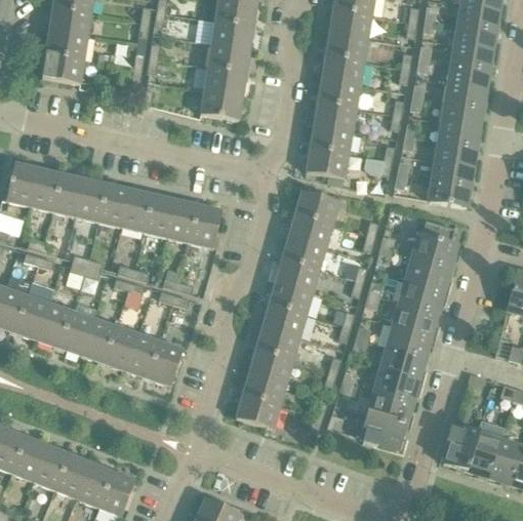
[(92,14),(94,0),(54,0),(53,8),(92,14)]
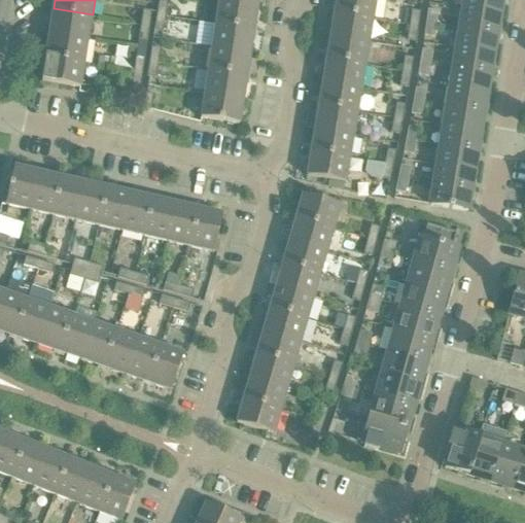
[(167,13),(169,0),(160,0),(158,12),(167,13)]
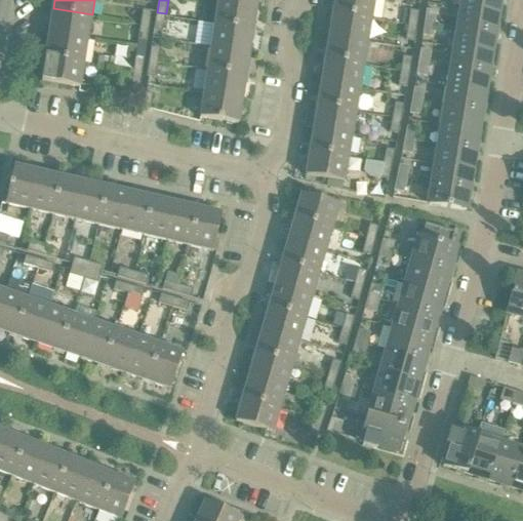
[(254,28),(257,5),(226,0),(219,0),(215,22),(254,28)]
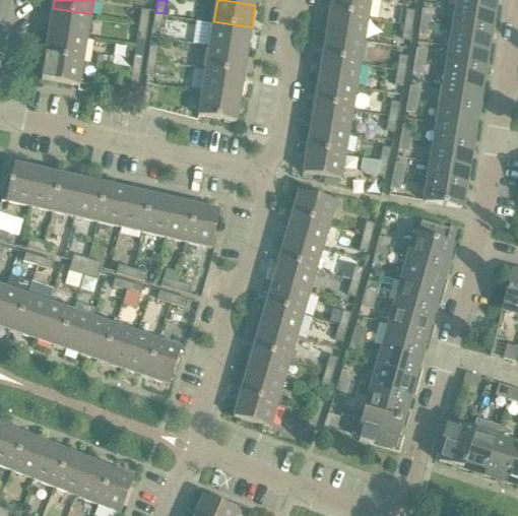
[(369,16),(371,0),(332,0),(331,10),(369,16)]
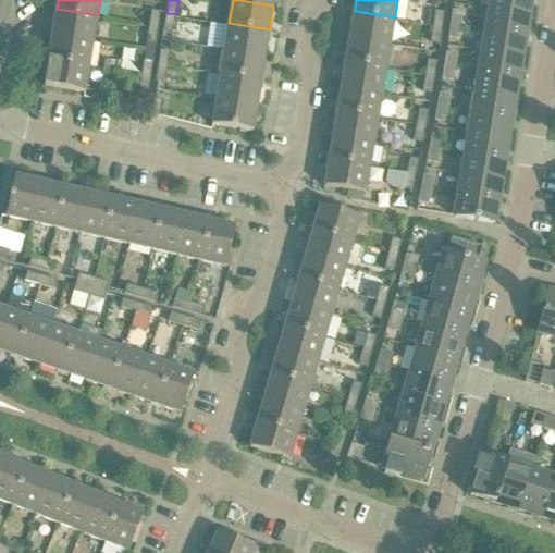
[(530,12),(531,0),(491,0),(490,5),(530,12)]
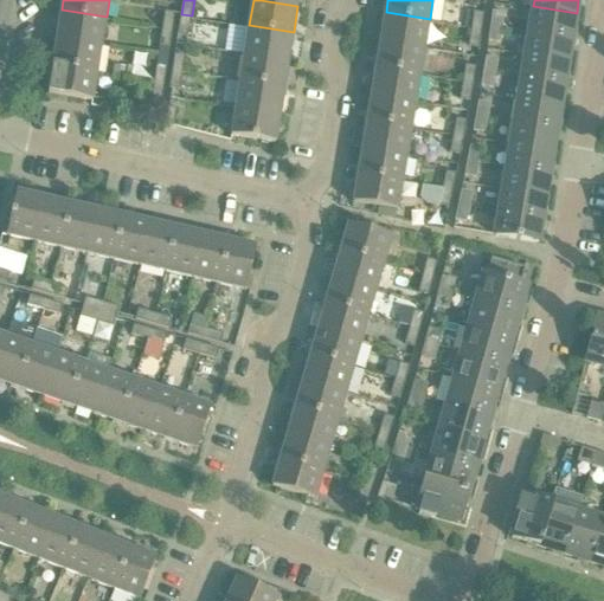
[(573,36),(577,13),(533,6),(529,28),(573,36)]
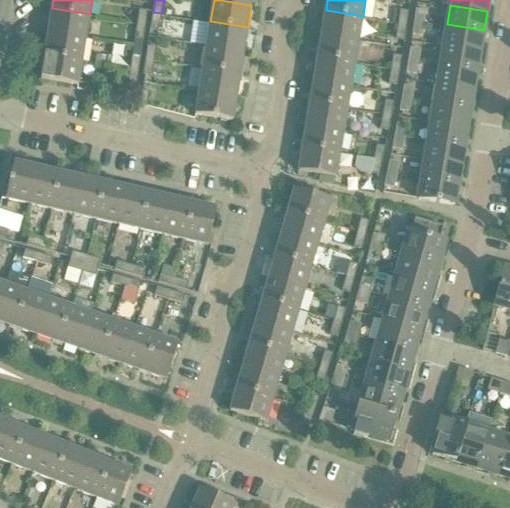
[(147,23),(149,8),(140,7),(138,22),(147,23)]
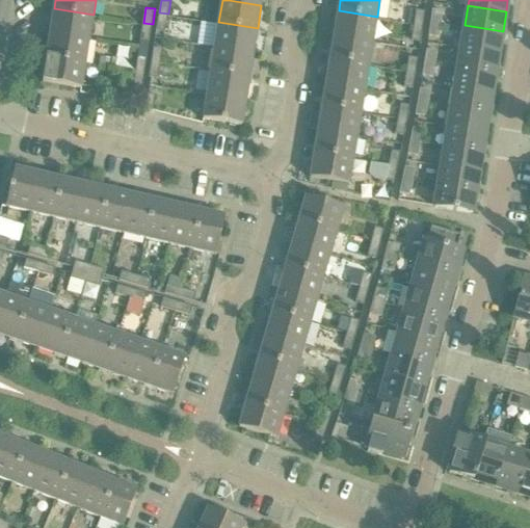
[(442,22),(444,8),(433,7),(431,21),(442,22)]
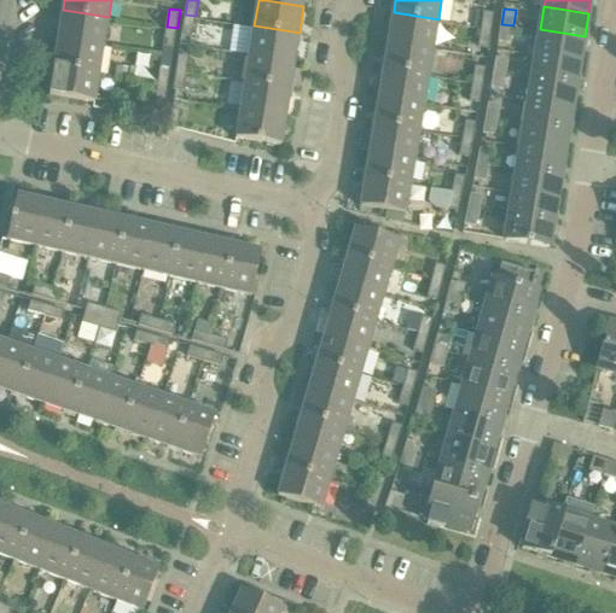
[(104,44),(109,17),(63,10),(59,36),(104,44)]
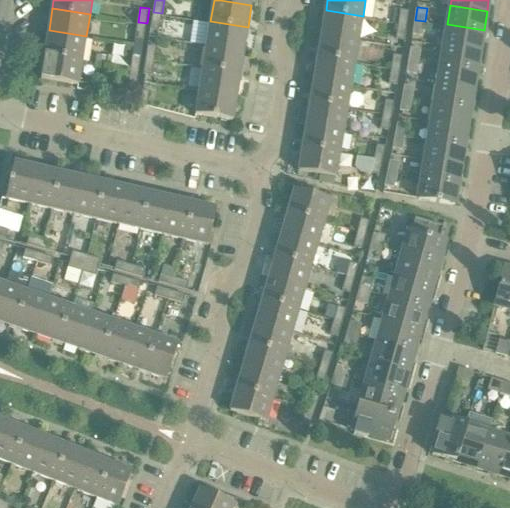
[(407,23),(409,9),(401,8),(399,22),(407,23)]
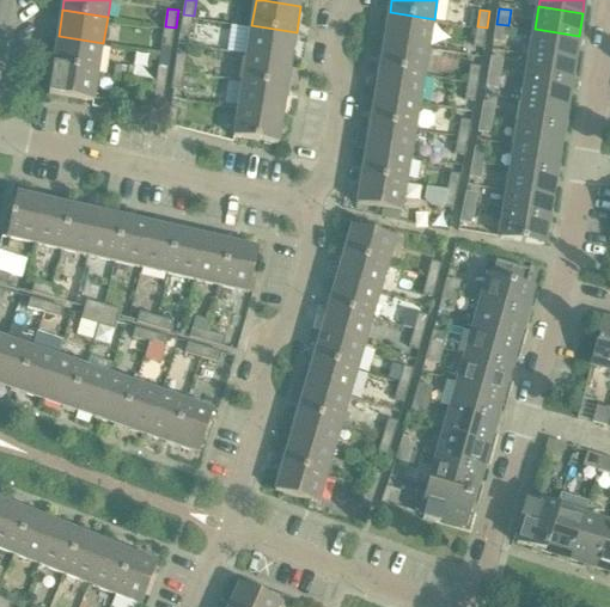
[(429,48),(434,19),(390,12),(385,40),(429,48)]
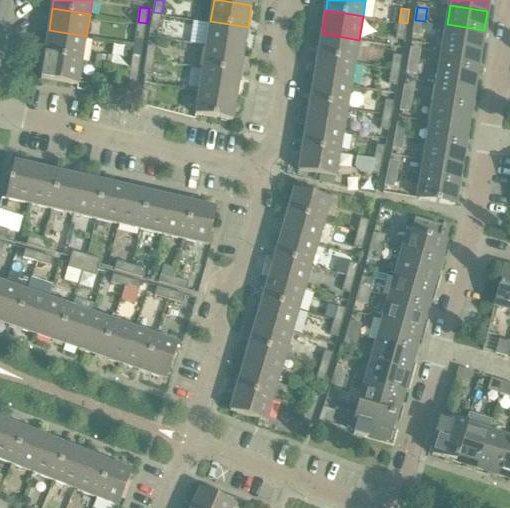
[(160,28),(162,13),(153,12),(151,27),(160,28)]
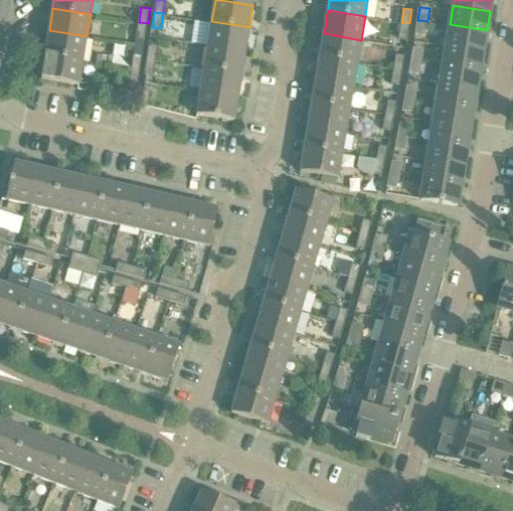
[(425,33),(428,21),(417,20),(415,32),(425,33)]
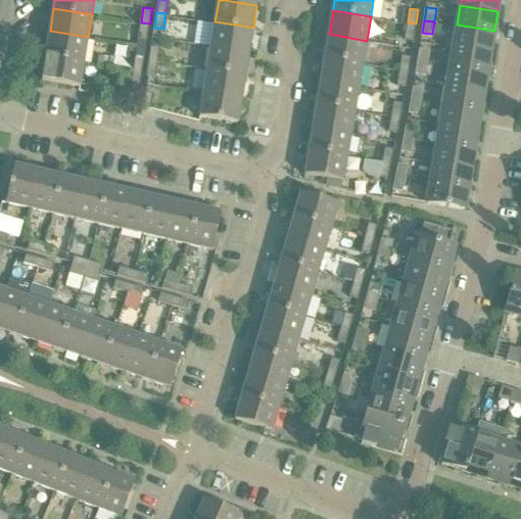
[(249,50),(253,28),(215,21),(211,44),(249,50)]
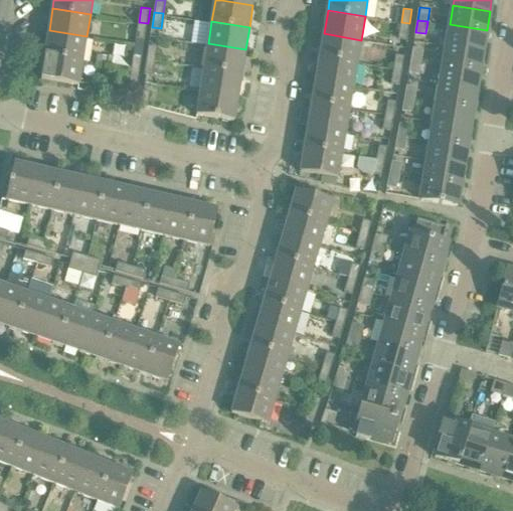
[(145,37),(148,23),(139,22),(137,36),(145,37)]
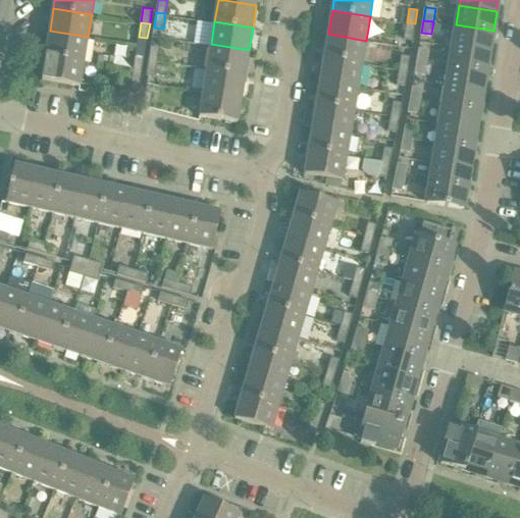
[(413,39),(415,23),(407,22),(404,37),(413,39)]
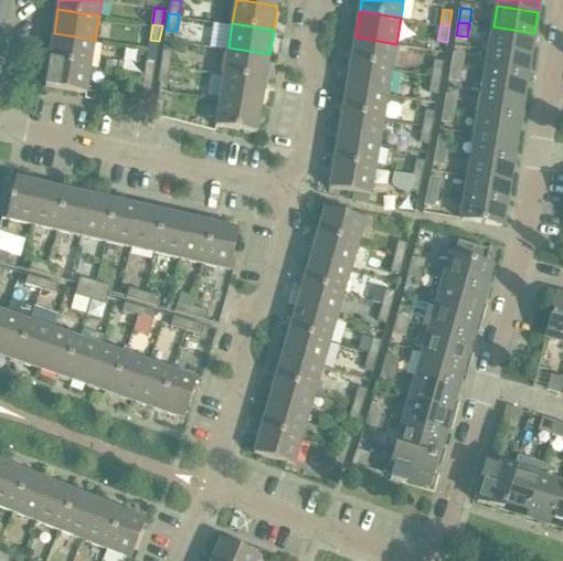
[(531,54),(534,33),(494,27),(490,48),(531,54)]
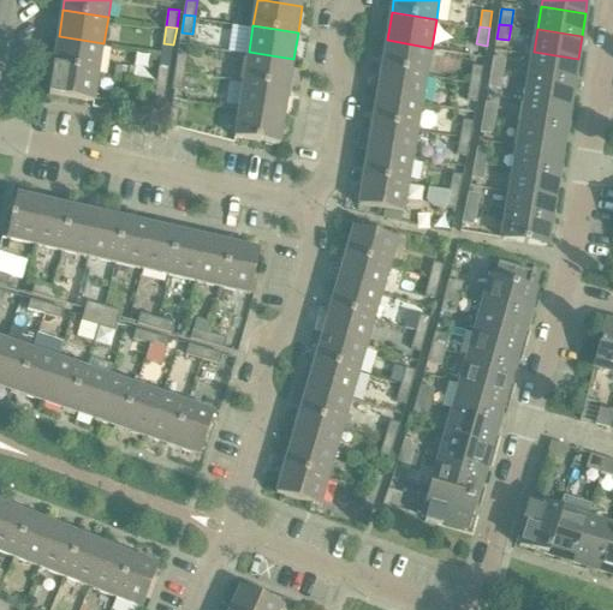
[(100,71),(103,43),(59,36),(54,64),(100,71)]
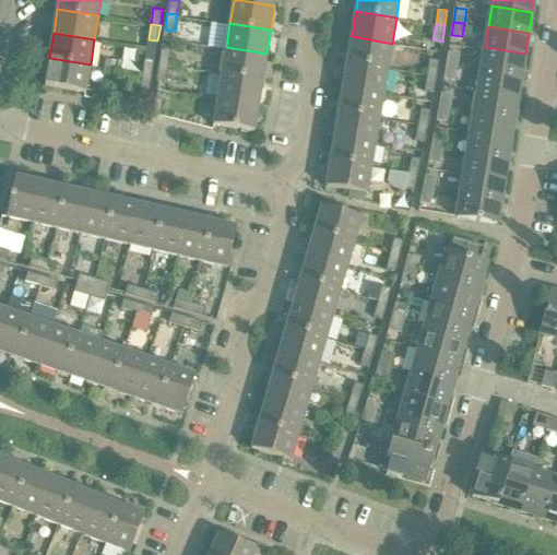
[(389,67),(392,44),(352,36),(347,59),(389,67)]
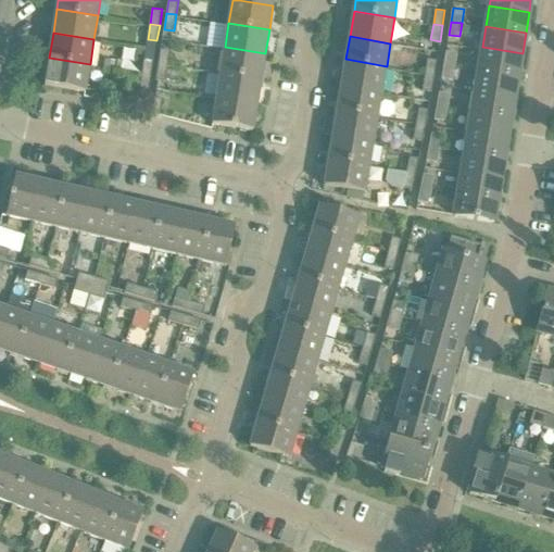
[(168,64),(171,48),(161,47),(159,63),(168,64)]
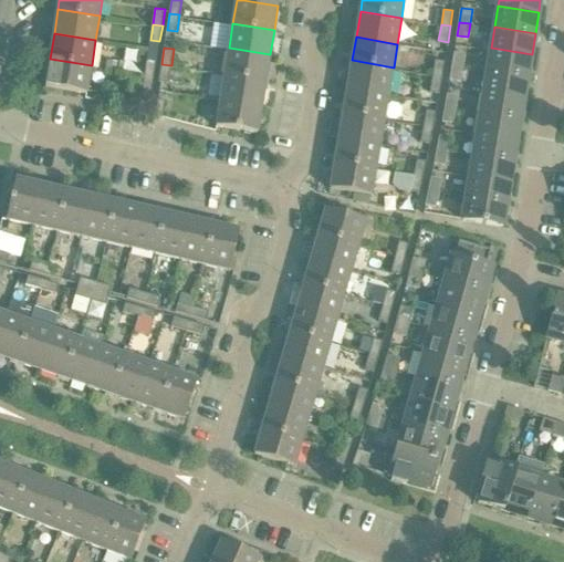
[(267,80),(270,54),(229,48),(225,73),(267,80)]
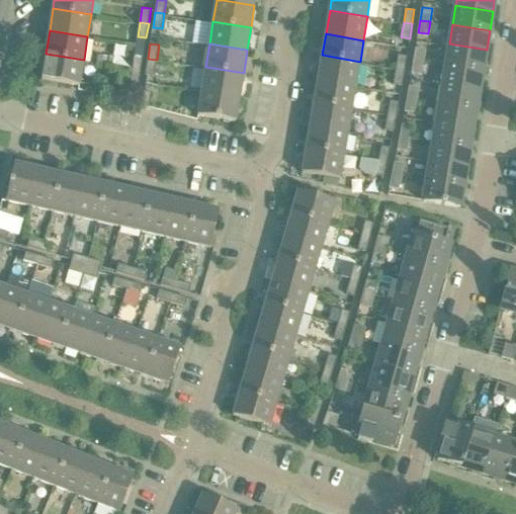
[(484,70),(487,50),(449,44),(446,63),(484,70)]
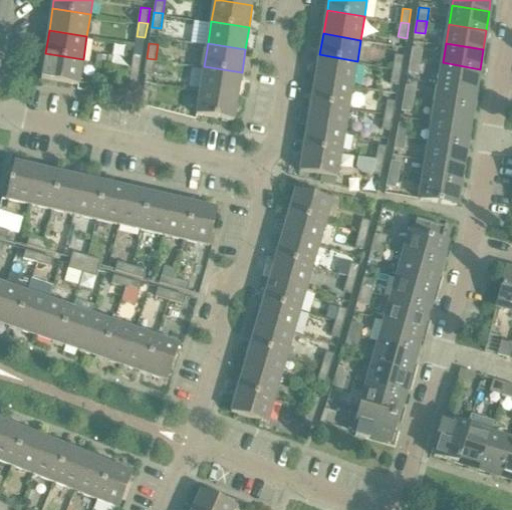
[(421,59),(423,47),(413,45),(411,58),(421,59)]
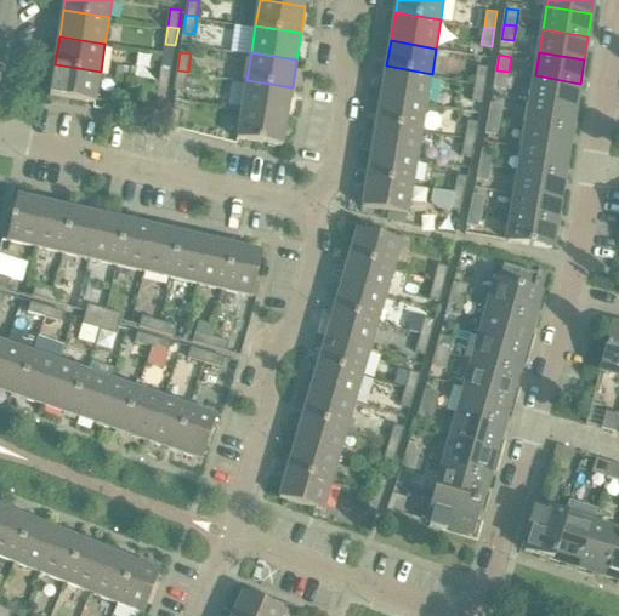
[(170,83),(172,66),(162,63),(159,81),(170,83)]
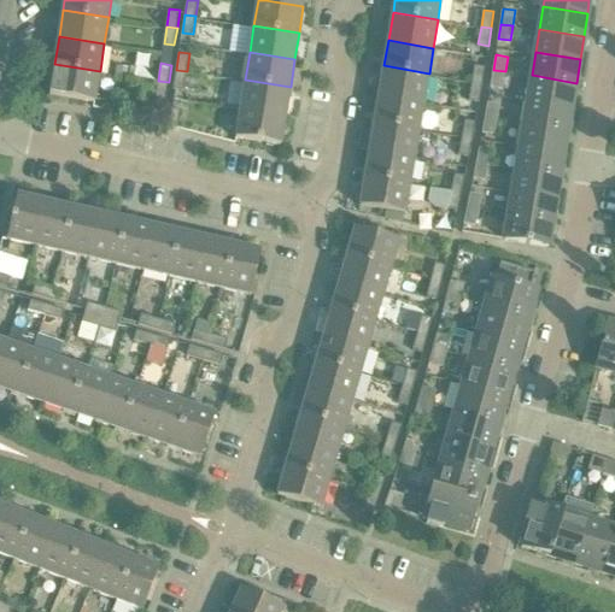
[(482,82),(486,65),(475,63),(473,81),(482,82)]
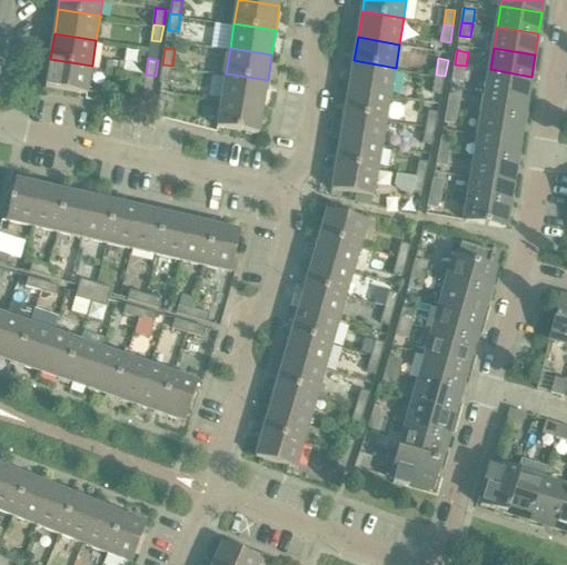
[(88,92),(92,66),(50,59),(47,86),(88,92)]
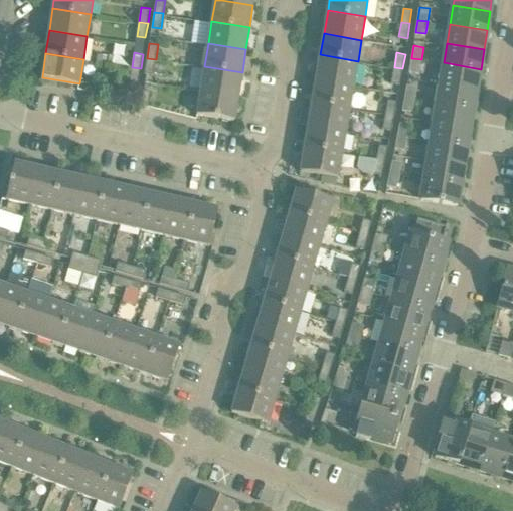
[(354,84),(358,61),(320,54),(316,78),(354,84)]
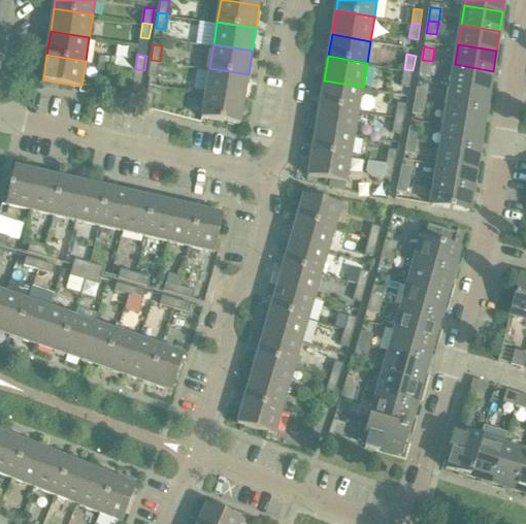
[(158,75),(160,61),(151,60),(149,74),(158,75)]
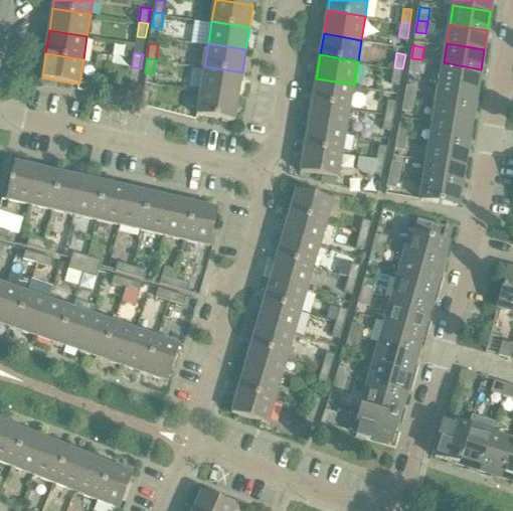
[(419,72),(421,59),(411,58),(409,70),(419,72)]
